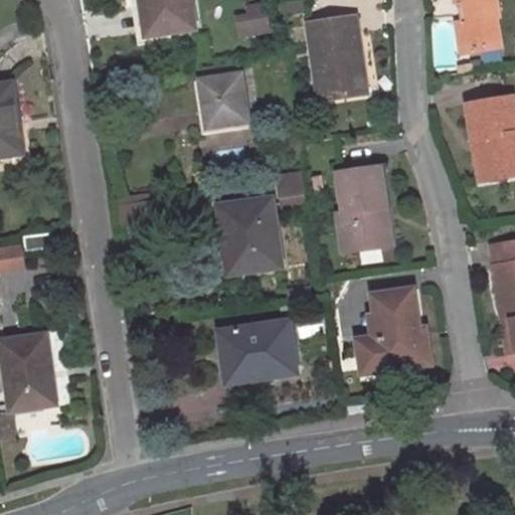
[(133,0),(135,9),(148,7),(153,37),(197,30),(192,0),(133,0)]
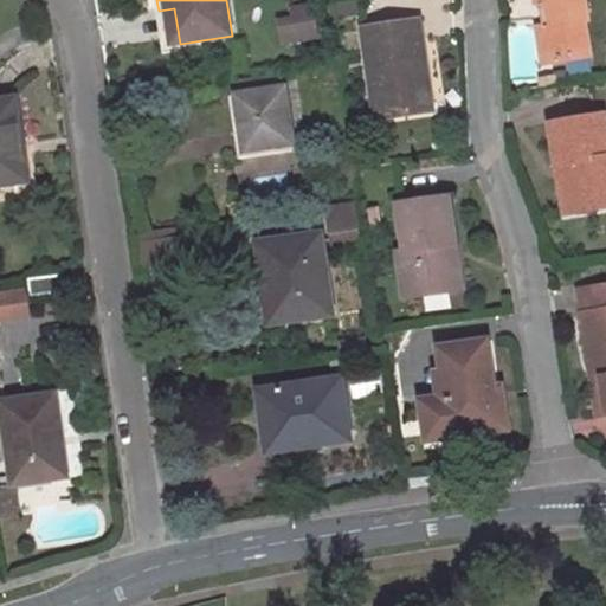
[(549,5),(553,26),(543,27),(549,64),(591,57),(585,23),(590,21),(585,0),(536,0),(537,7),(541,6),(549,5)]
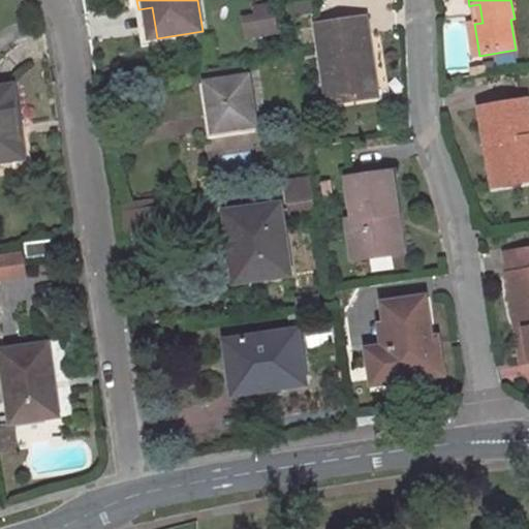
[(279,36),(278,4),(245,6),(247,38),(279,36)]
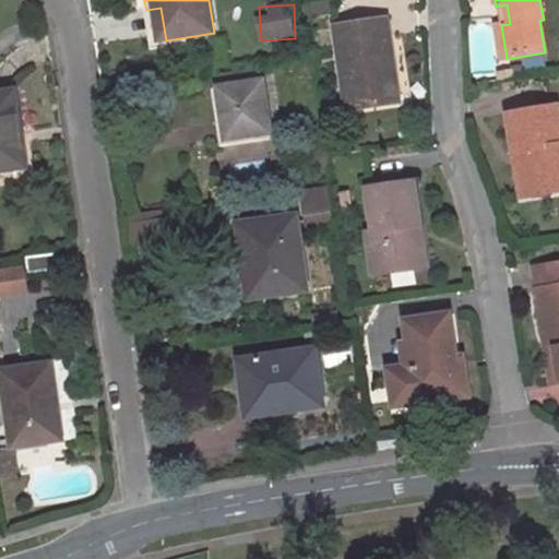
[(499,6),(501,25),(510,24),(507,4),(499,6)]
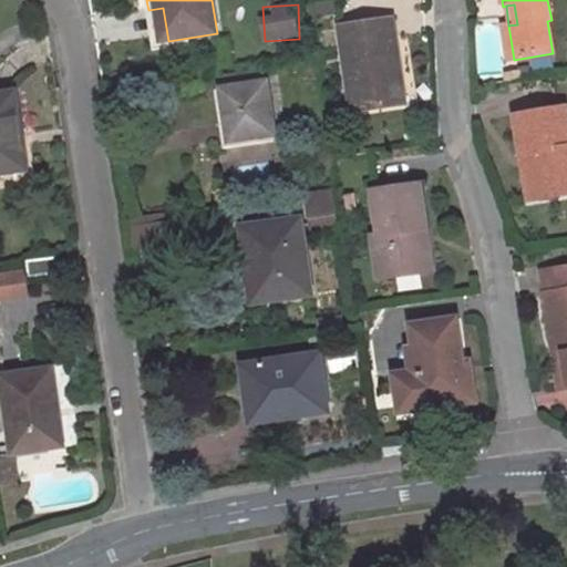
[(397,39),(394,21),(387,22),(390,40),(397,39)]
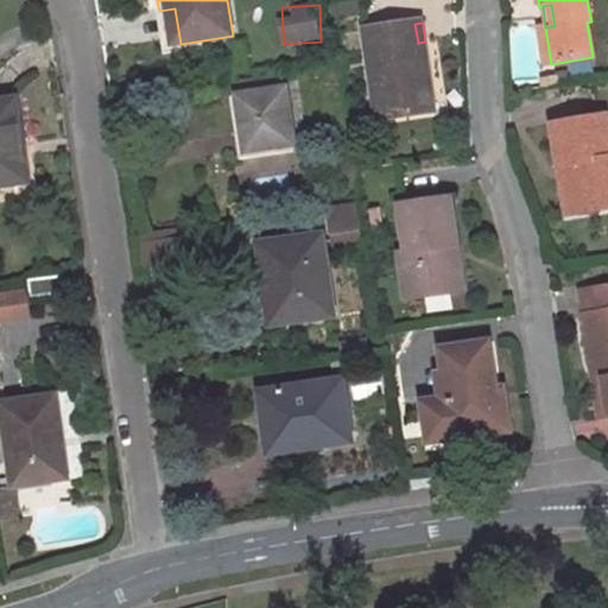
[(436,113),(425,42),(418,43),(415,24),(365,31),(379,122),(436,113)]
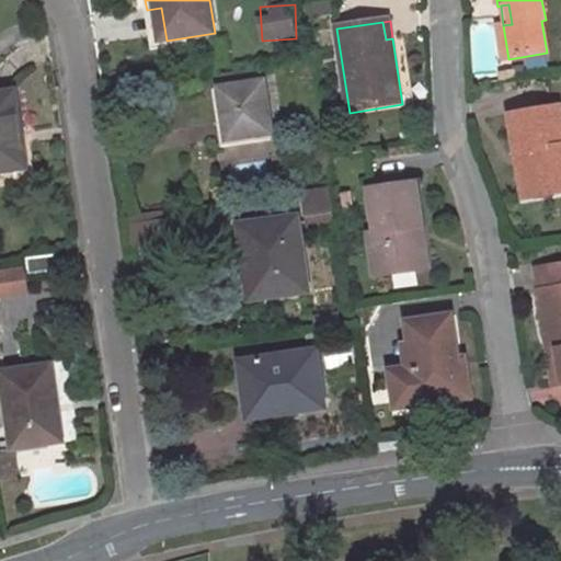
[(497,26),(503,59),(508,59),(503,25),(497,26)]
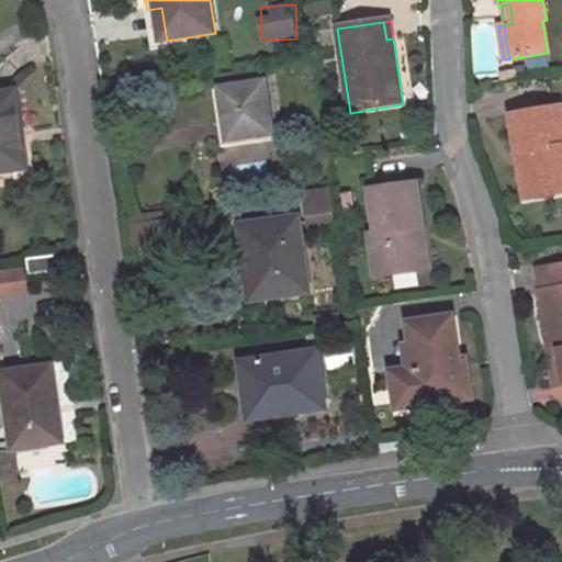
[(273,135),(266,83),(221,90),(224,115),(228,142),(273,135)]
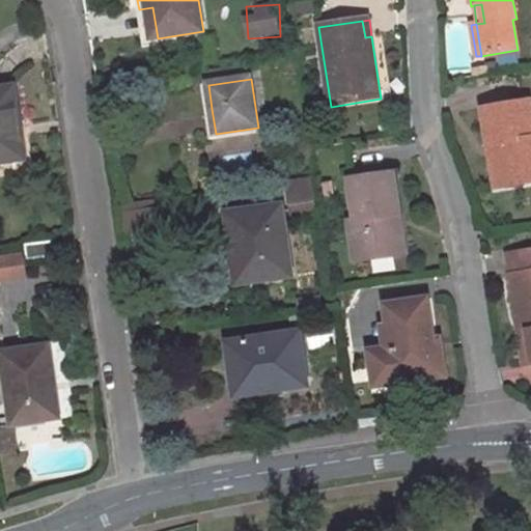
[(0,162),(24,159),(12,87),(0,89),(0,162)]
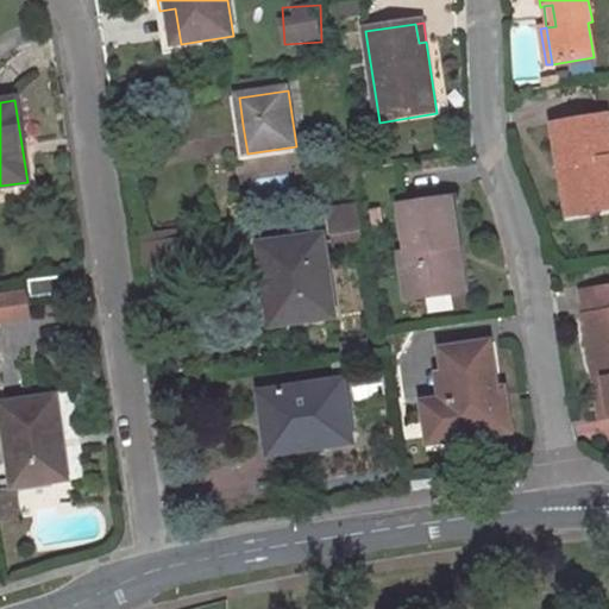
[(570,167),(578,215),(608,209),(608,127),(607,117),(553,125),(560,169),(570,167)]
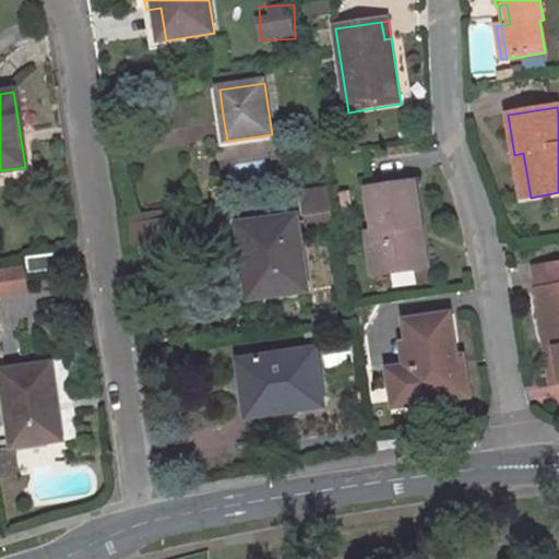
[(531,198),(523,153),(514,155),(522,199),(531,198)]
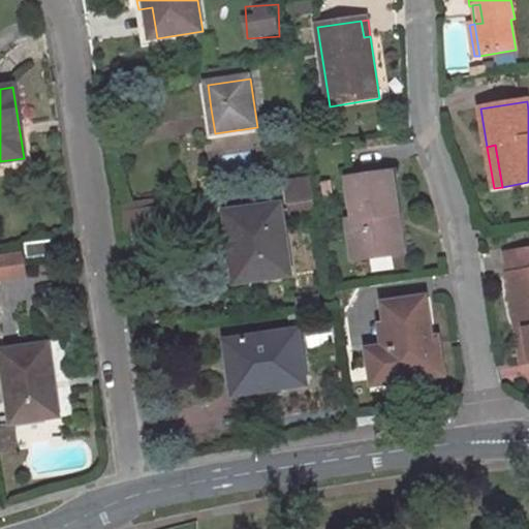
[(399,255),(394,215),(399,214),(394,174),(349,180),(355,220),(349,221),(355,261),(399,255)]
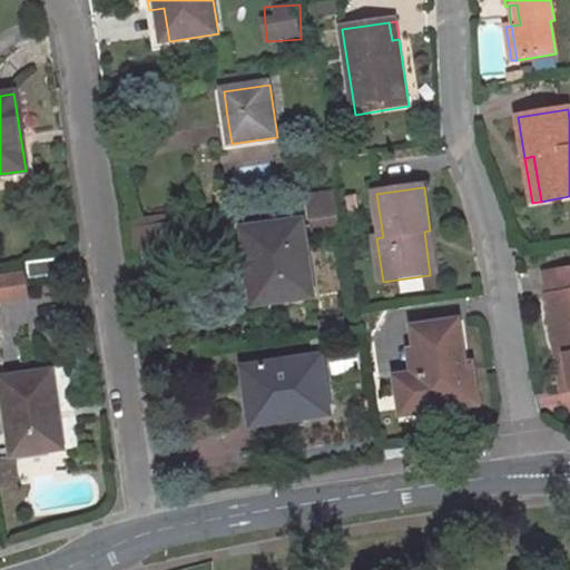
[(314,227),(340,224),(337,204),(312,208),(314,227)]
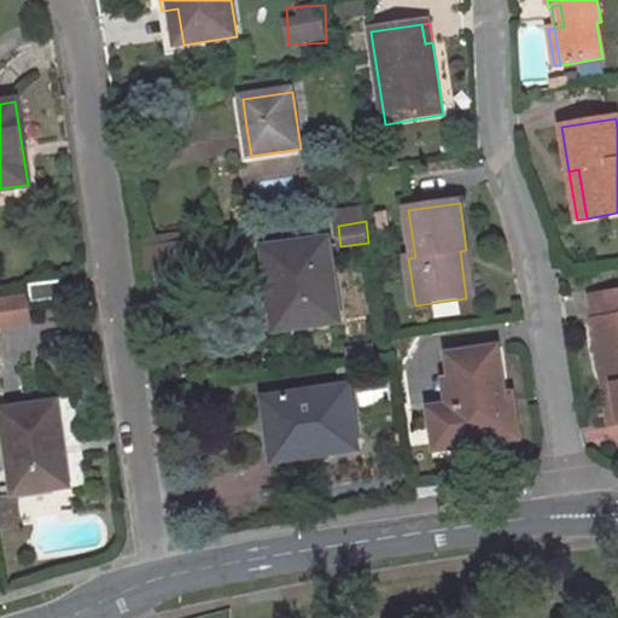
[(287,248),(328,242),(326,227),(285,233),(287,248)]
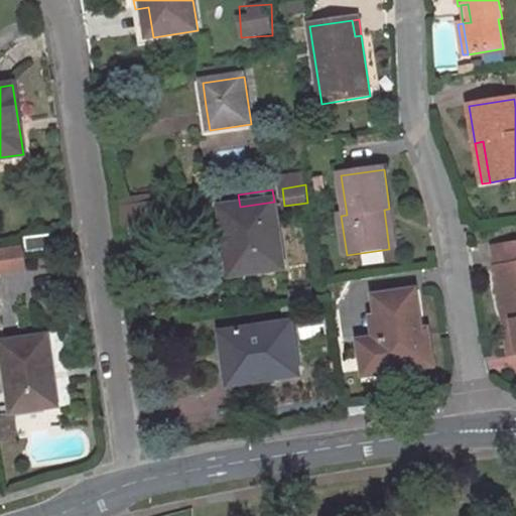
[(233,243),(238,276),(284,269),(274,202),(240,207),(222,209),(227,244),(233,243)]
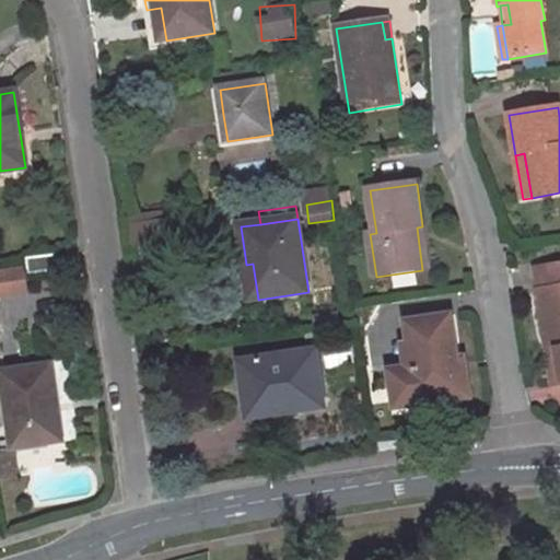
[(417,228),(422,270),(429,269),(422,226),(417,228)]
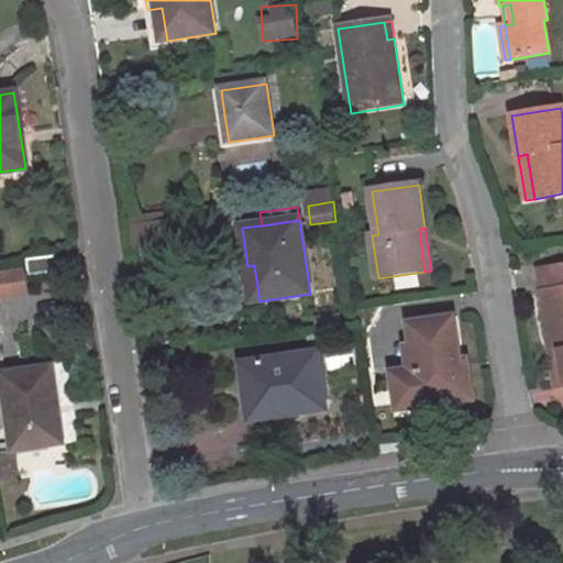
[(55,256),(28,261),(29,267),(30,276),(57,273),(55,256)]
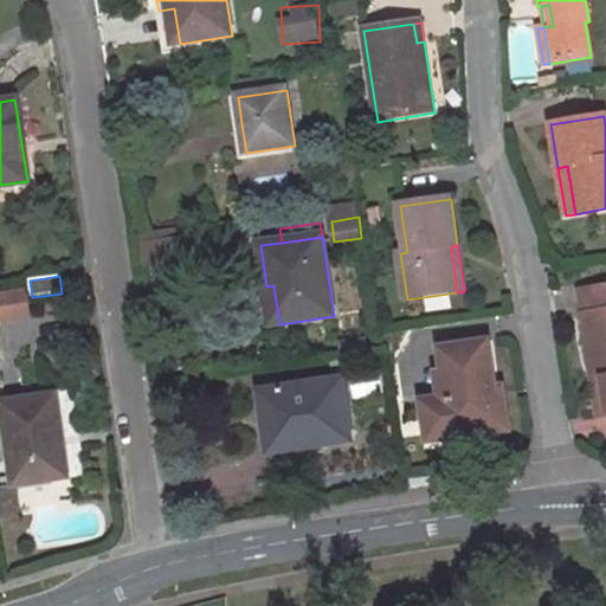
[(279,324),(274,285),(266,287),(262,288),(266,326),(279,324)]
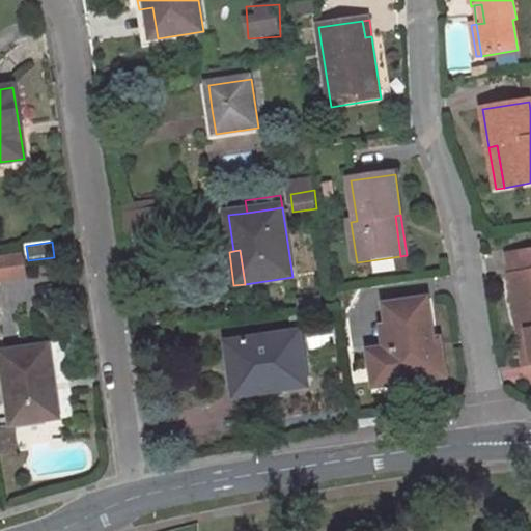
[(510,277),(518,324),(527,323),(530,352),(530,251),(509,255),(512,276),(510,277)]
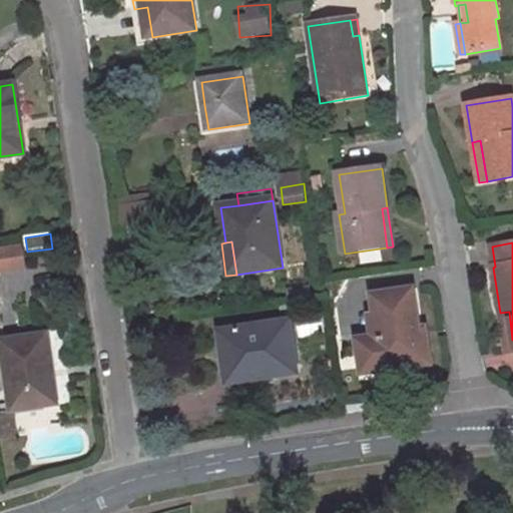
[(25,246),(0,247),(0,270),(27,268),(25,246)]
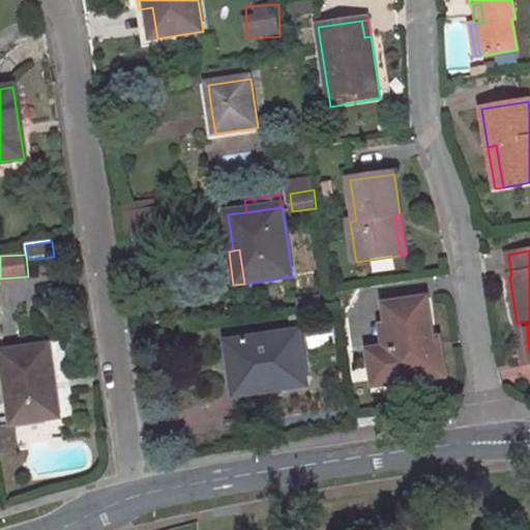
[(433,378),(428,346),(435,345),(428,299),(386,306),(389,325),(383,326),(387,349),(370,352),(376,387),(433,378)]
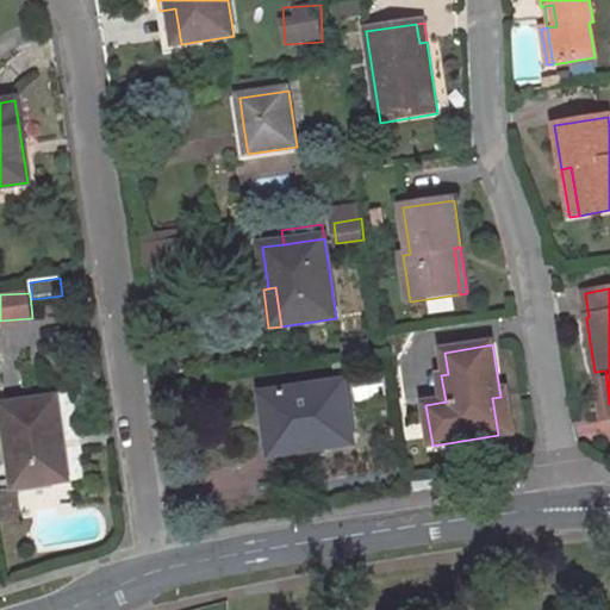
[(595,372),(603,419),(609,418),(609,404),(605,371),(595,372)]
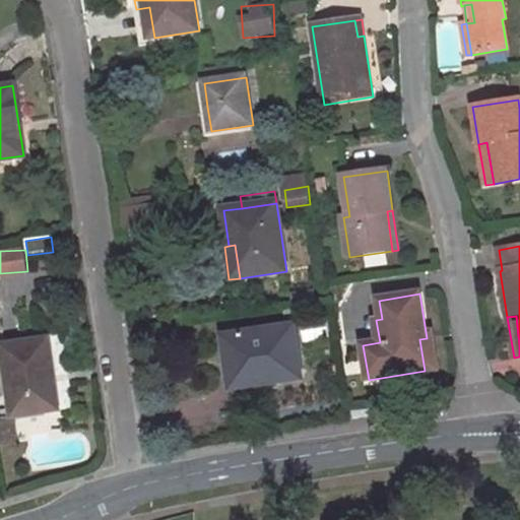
[(304,342),(329,339),(326,319),(301,322),(304,342)]
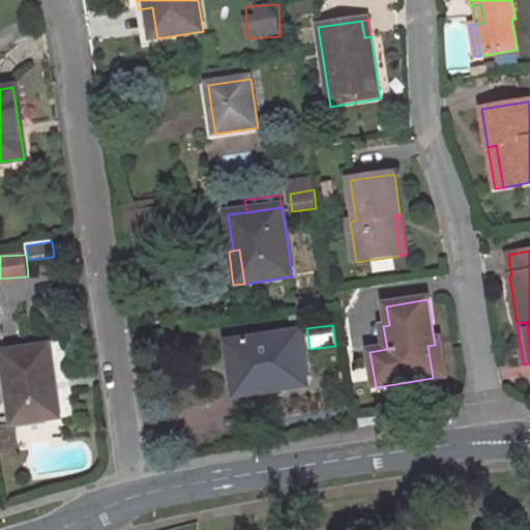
[(260,392),(306,385),(299,334),(230,345),(232,362),(236,384),(259,381),(260,392)]
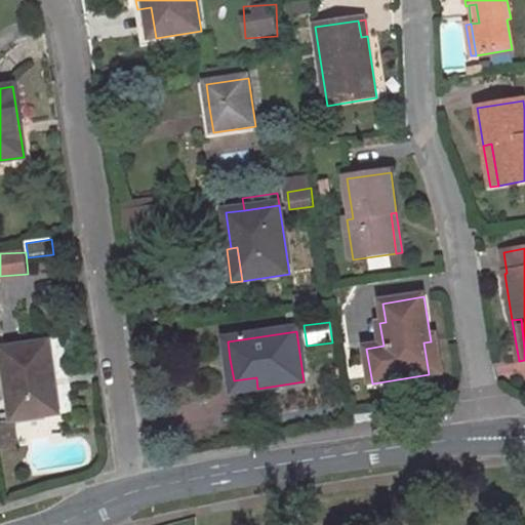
[(3,349),(13,420),(55,414),(52,390),(49,391),(48,380),(55,379),(50,342),(3,349)]
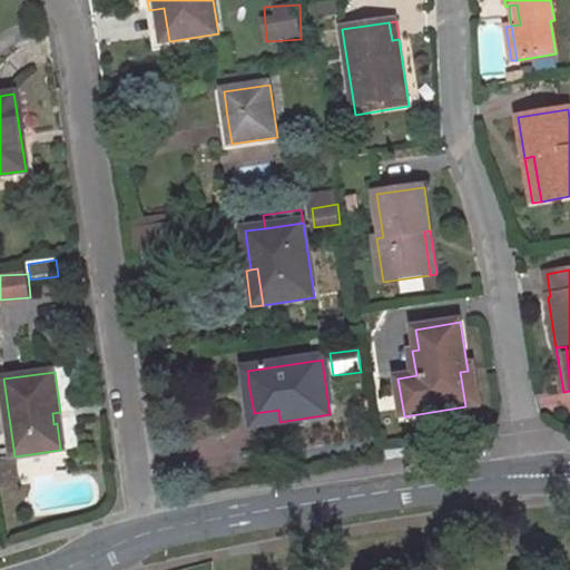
[(66,450),(60,412),(52,413),(53,424),(57,423),(60,450),(66,450)]
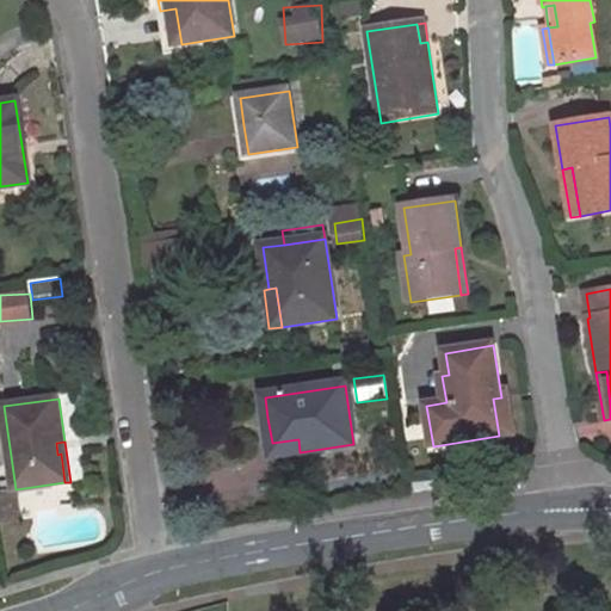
[(20,520),(16,489),(0,491),(0,506),(2,522),(20,520)]
